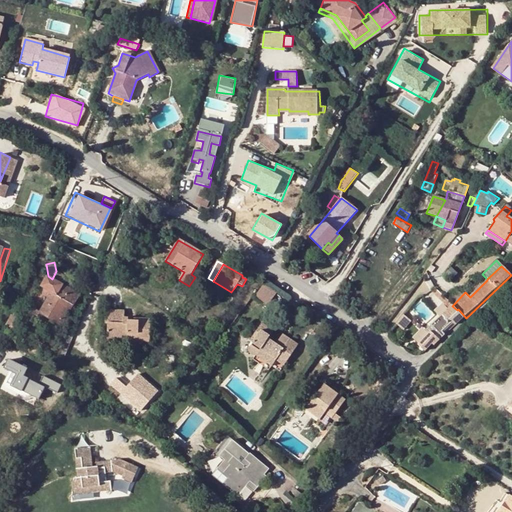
[(52,279),(48,276),(38,292),(48,298),(40,312),(30,306),(27,312),(38,318),(40,314),(58,324),(69,304),(73,306),(79,295),(63,286),(67,278),(56,271),(52,279)]
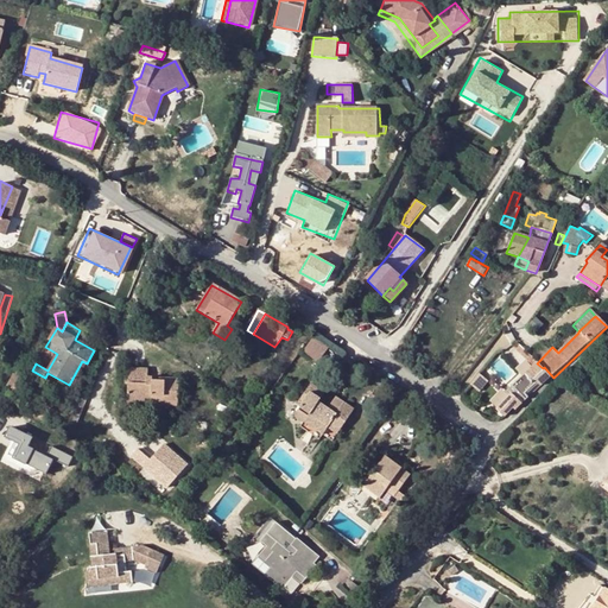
[(325,346),(314,339),(302,355),(314,363),(325,346)]
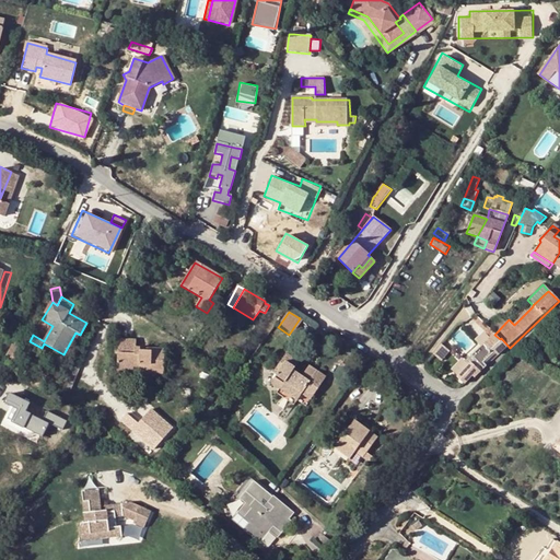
[(476,338),(480,342),(491,330),(488,327),(476,338)]
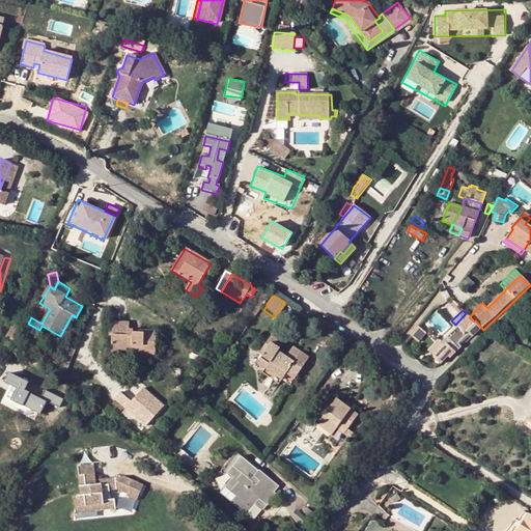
[(72,315),(60,336),(64,339),(76,317),(72,315)]
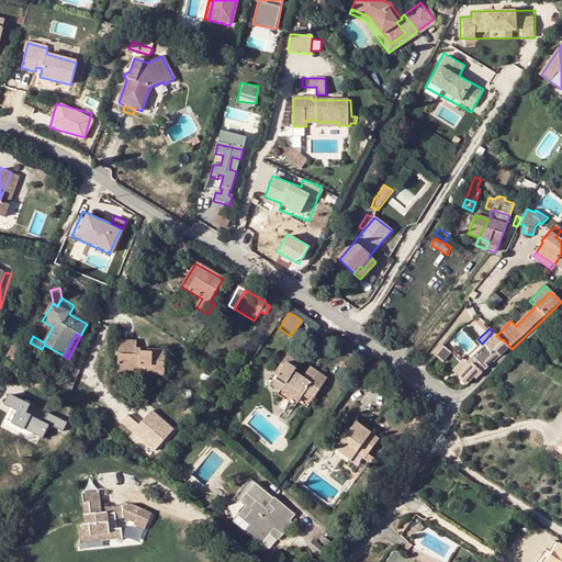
[(474,378),(476,380),(507,349),(495,337),(467,363),(470,367),(458,379),(465,386),(474,378)]
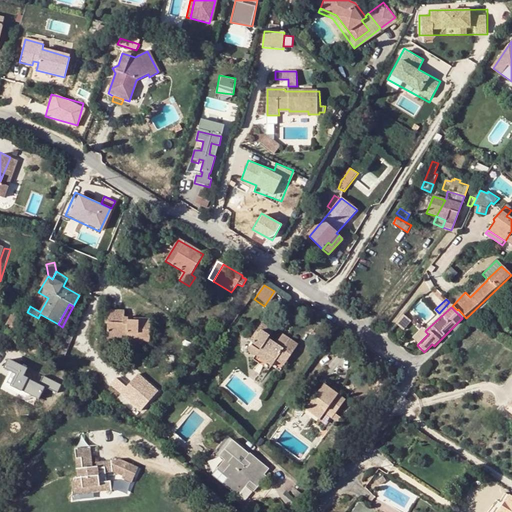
[(25,313),(16,309),(8,326),(16,330),(25,313)]
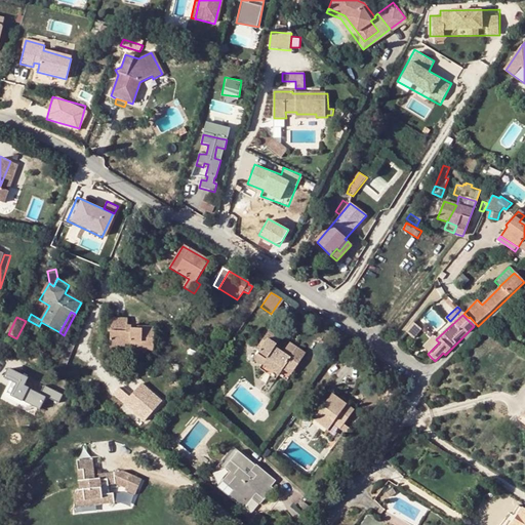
[(111,333),(110,351),(119,351),(119,347),(153,348),(154,328),(127,327),(127,320),(108,320),(108,333),(111,333)]
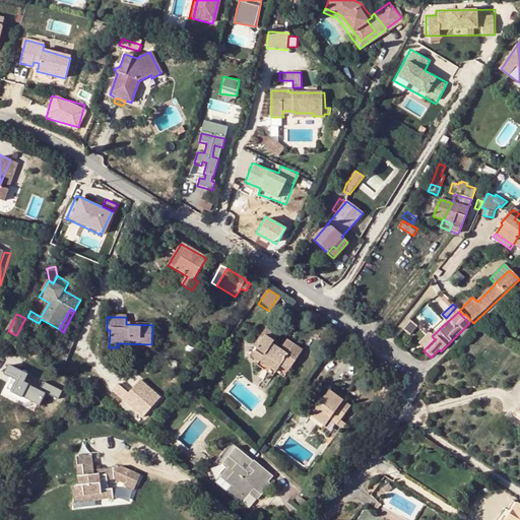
[(418,326),(411,319),(403,329),(411,335),(418,326)]
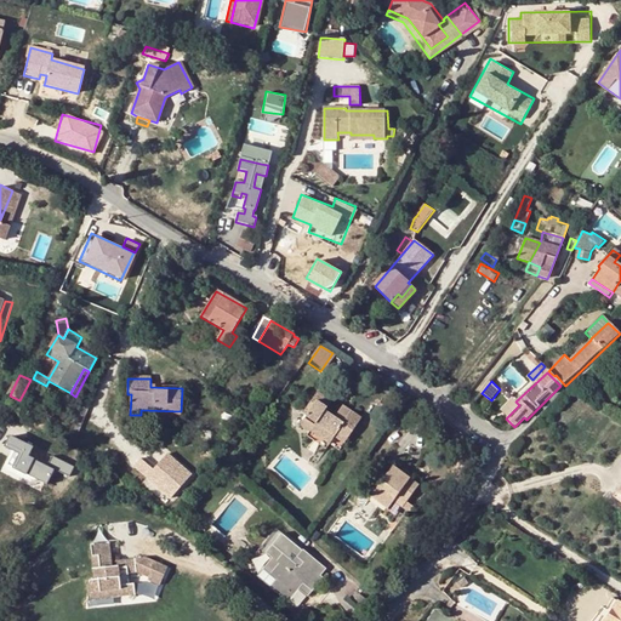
[(308,433),(312,432),(312,431),(314,428),(315,426),(334,439),(343,445),(363,417),(352,410),(343,405),(335,417),(325,411),(332,402),(318,391),(303,412),(307,416),(302,423),(302,426),(302,428),(303,431),(305,432),(306,433),(308,433)]
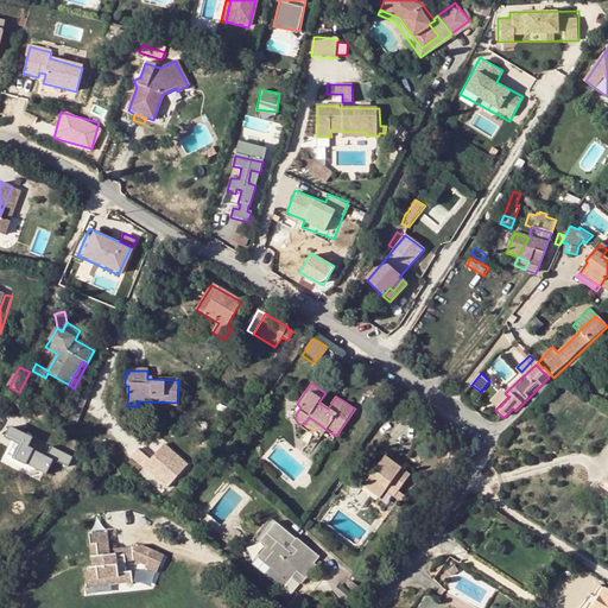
[(13,401),(10,406),(44,423),(46,418),(13,401)]
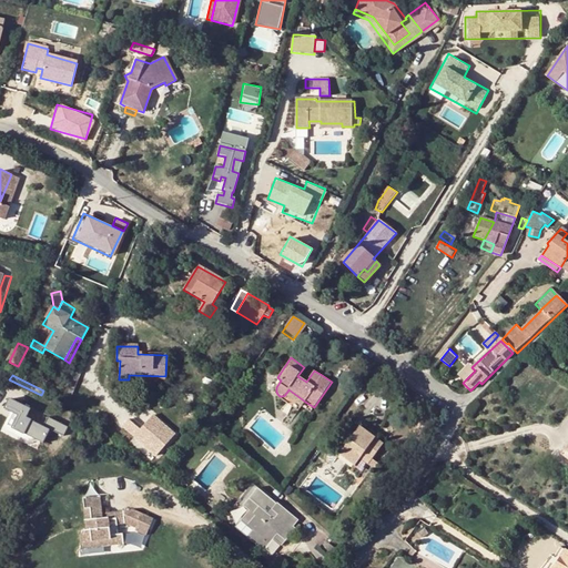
[(285,394),(285,395),(302,407),(305,402),(288,389),(287,392),(285,394)]
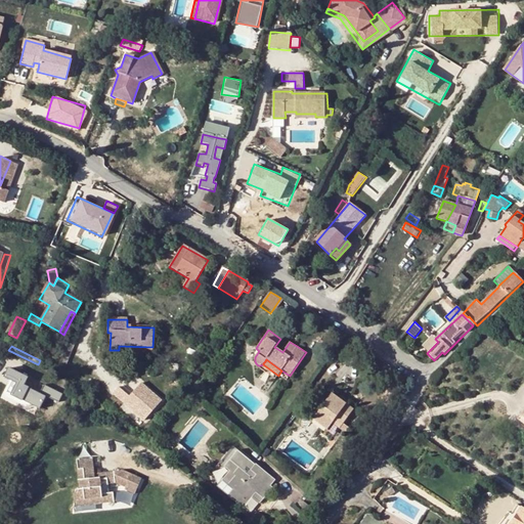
[(38,411),(45,394),(24,385),(28,376),(5,365),(0,376),(9,381),(2,396),(38,411)]
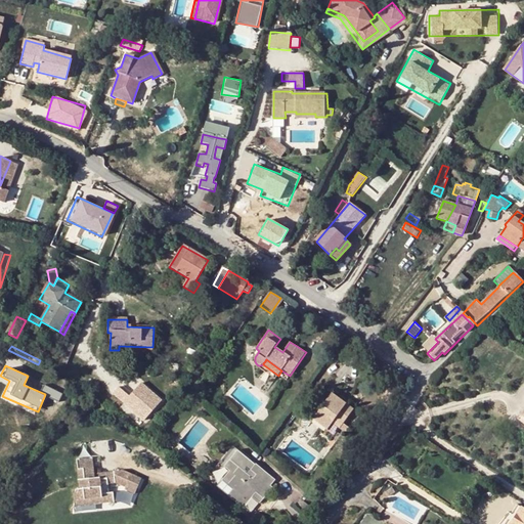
[(142,379),(128,393),(118,385),(110,393),(139,422),(162,398),(142,379)]
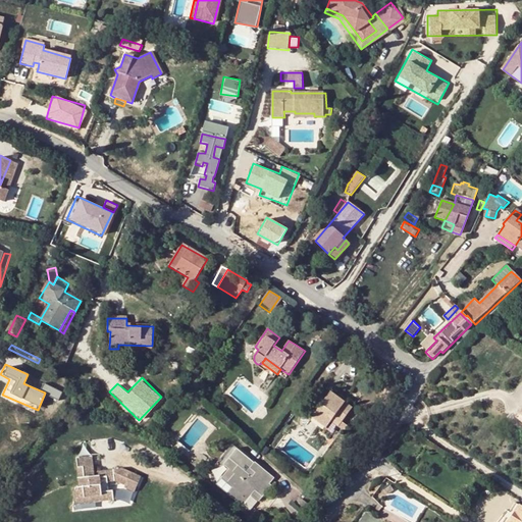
[(60,399),(64,390),(43,382),(40,390),(60,399)]
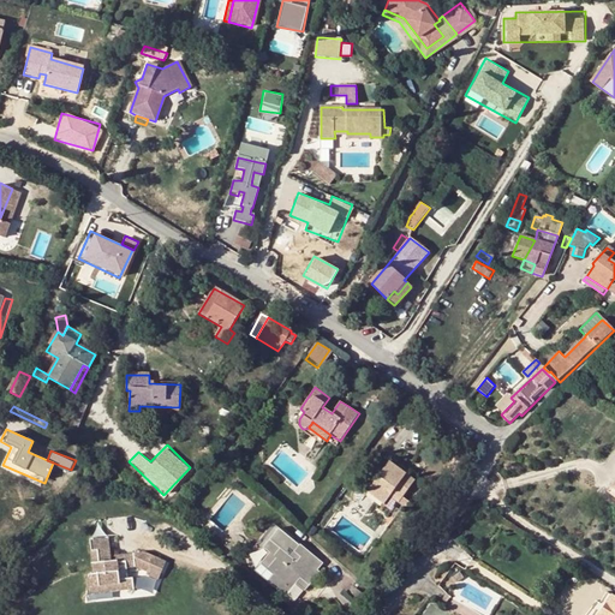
[(384,505),(389,499),(392,495),(400,501),(405,495),(415,482),(406,476),(404,478),(398,473),(400,471),(396,469),(389,464),(368,493),(384,505)]
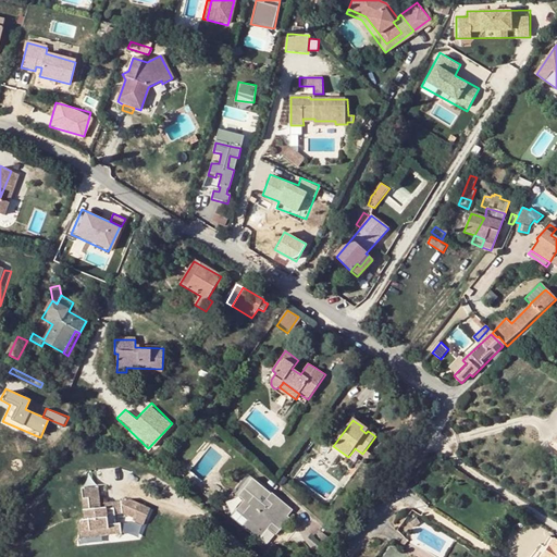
[(372,429),(361,421),(359,424),(362,426),(368,431),(370,432),(372,429)]
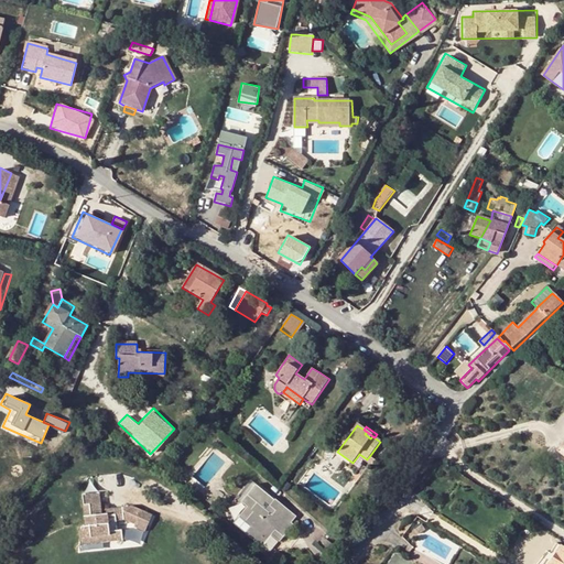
[(378,458),(371,454),(367,459),(373,464),(378,458)]
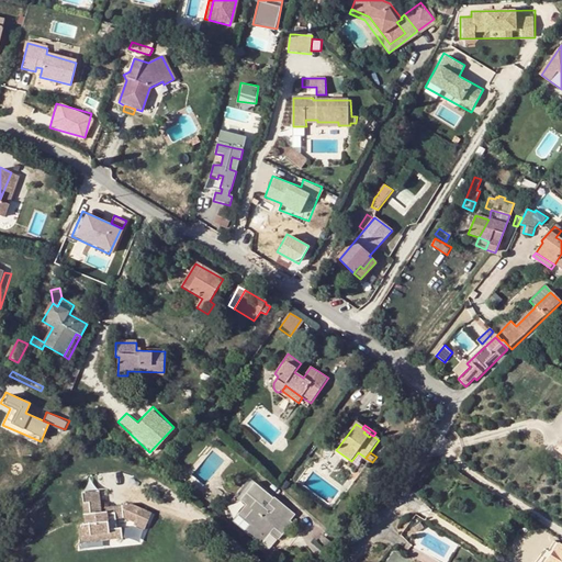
[(274,497),(256,482),(240,501),(247,505),(234,521),(261,544),(271,532),(279,539),(293,523),(291,520),(296,515),(276,497),(274,497)]
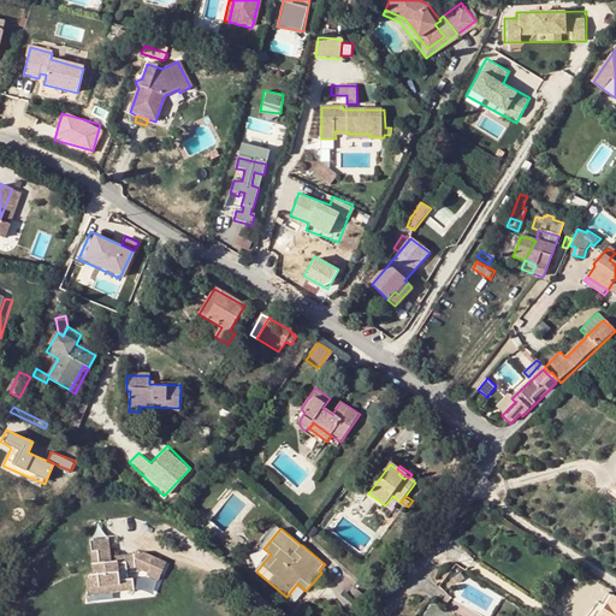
[(90,542),(92,554),(108,551),(107,540),(90,542)]
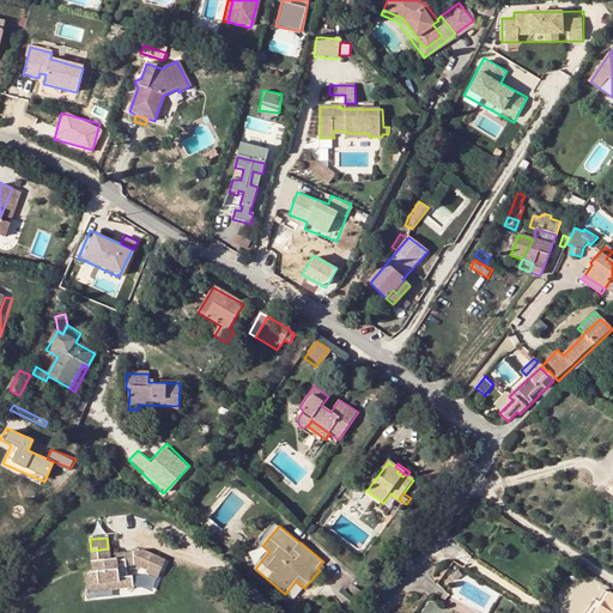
[(108,548),(91,551),(93,574),(96,574),(98,584),(108,583),(108,590),(133,588),(132,578),(126,578),(126,568),(133,566),(133,559),(116,560),(109,562),(108,548)]
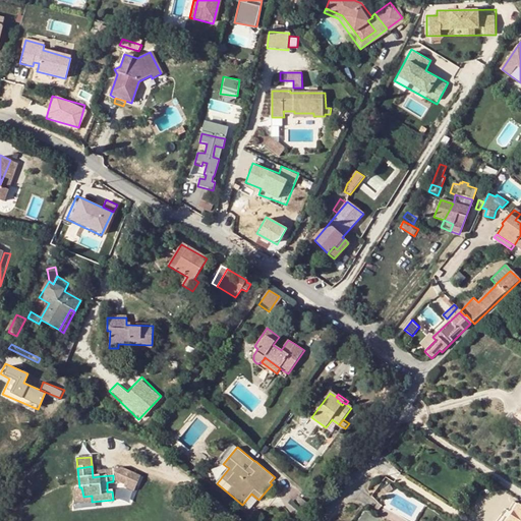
[(81,487),(79,487),(75,488),(73,504),(92,502),(92,496),(83,497),(81,487)]
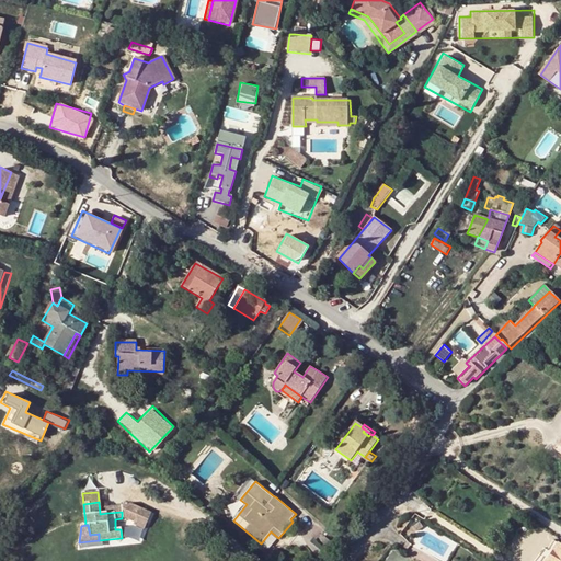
[(321,536),(316,542),(329,553),(335,548),(321,536)]
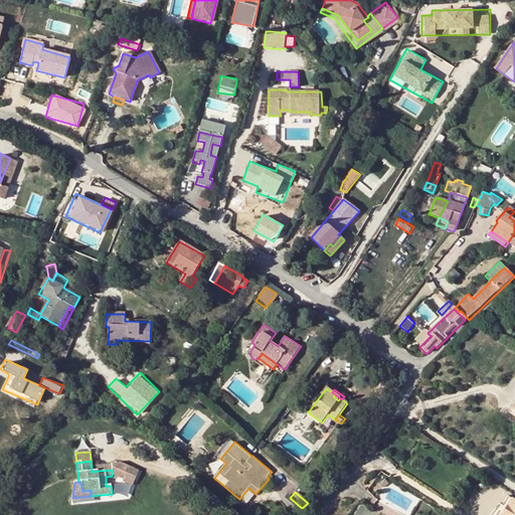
[(508,496),(495,514),(501,514),(512,498),(508,496)]
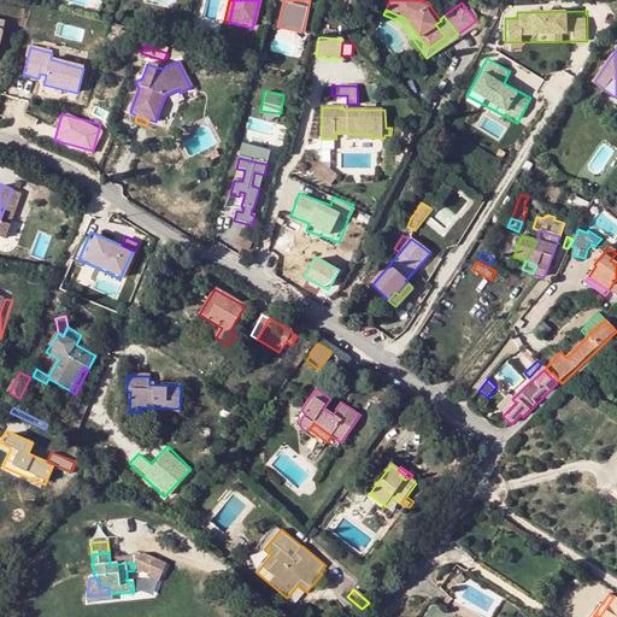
[(616,616),(616,599),(613,597),(600,616),(616,616)]
